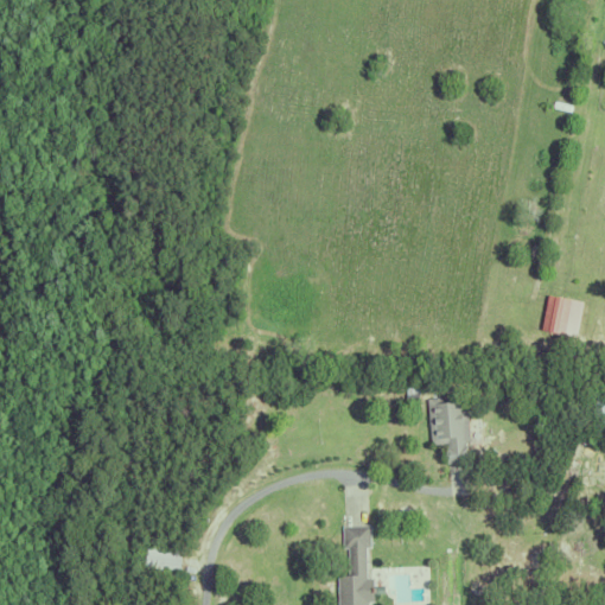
[(553,107),(554,101),(572,106),(571,112),(553,107)]
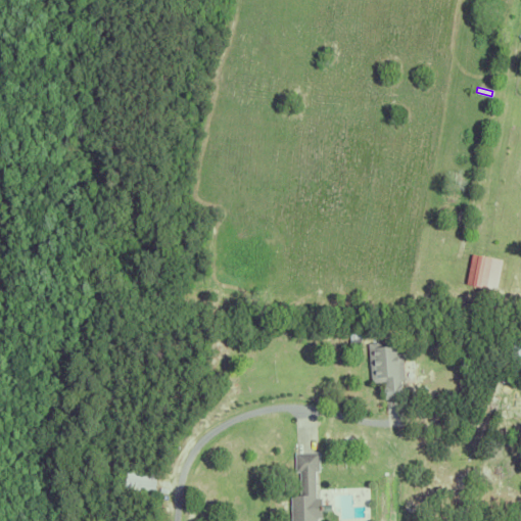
[(508,262),(477,256),(472,287),(502,292),(508,262)]
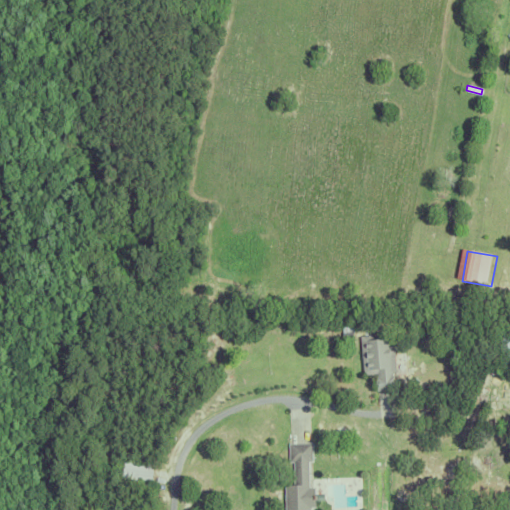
[(377,374),(364,376),(360,337),(393,333),(397,372),(392,372),(394,391),(377,393),(375,377),(377,377),(377,374)]
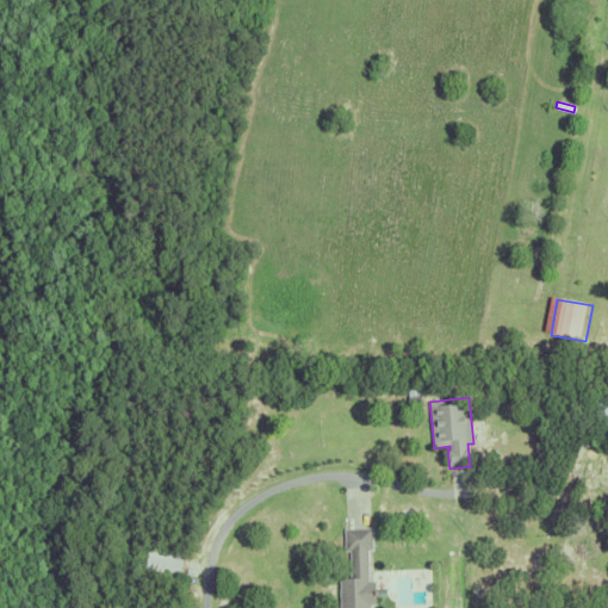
[(607,427),(596,427),(597,398),(607,398),(607,427)]
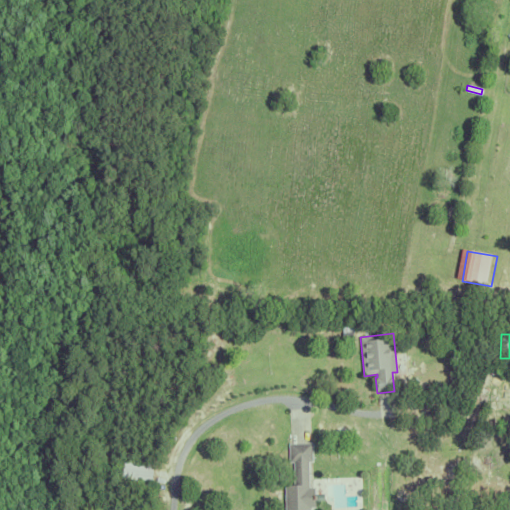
[(286,509),(286,486),(294,486),(294,463),(289,463),(289,443),(312,443),(313,462),(309,462),(310,488),(314,488),(315,509),(310,509),(286,509)]
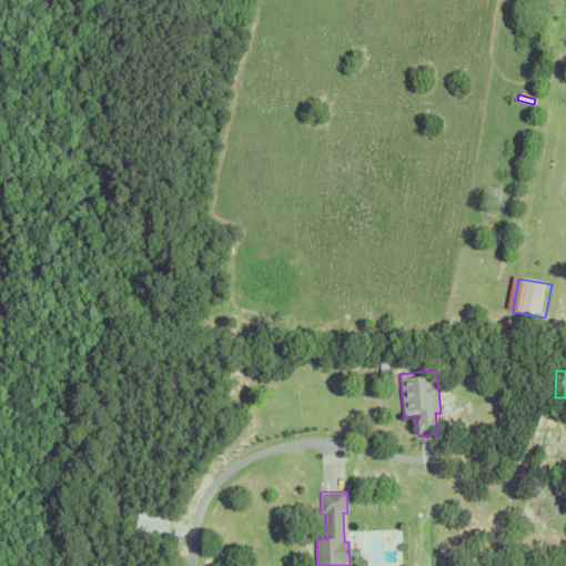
[(135,531),(139,509),(172,515),(168,536),(135,531)]
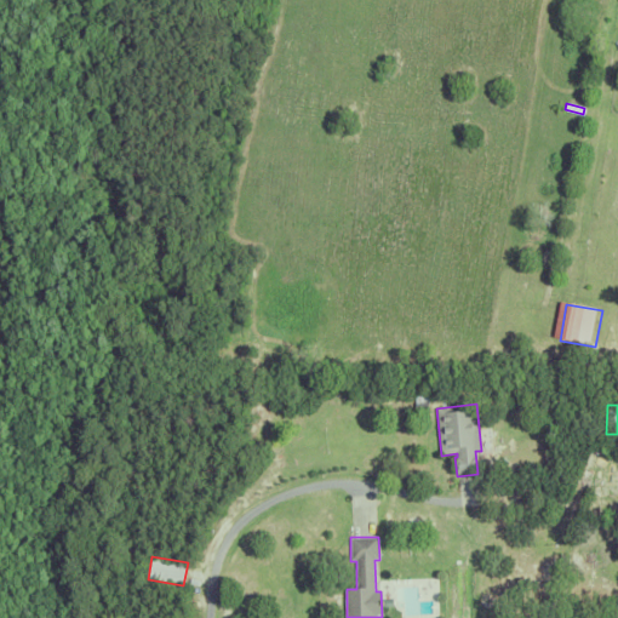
All buildings are outlined.
